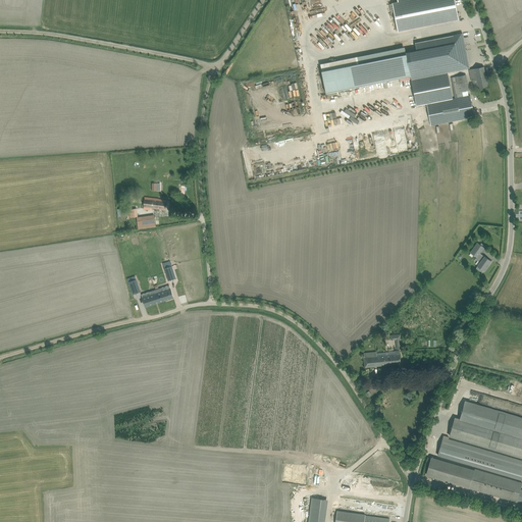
[(459,19),(454,0),(406,0),(398,2),(393,3),(398,32),(454,20),(459,19)]
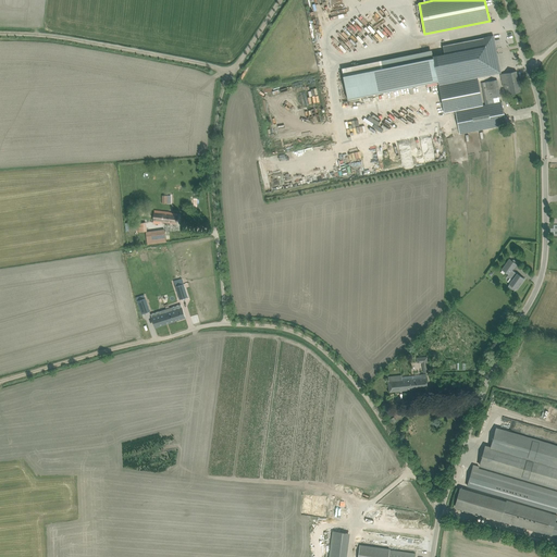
[(359,14),(355,22),(359,25),(364,17),(359,14)]
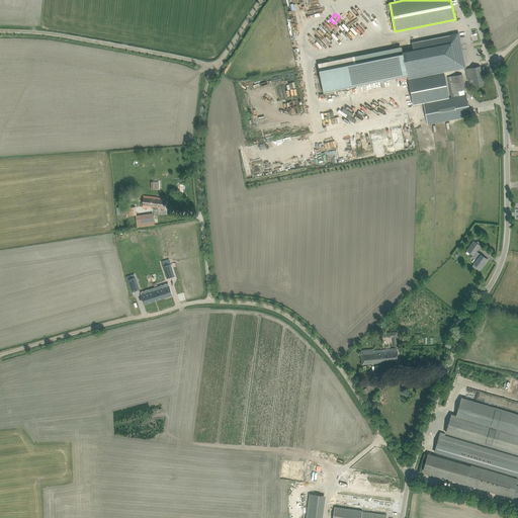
[(414,51),(403,53),(403,54),(403,56),(407,75),(408,77),(408,79),(464,68),(457,34),(448,36),(448,39),(440,41),(440,37),(413,44),(414,51)]
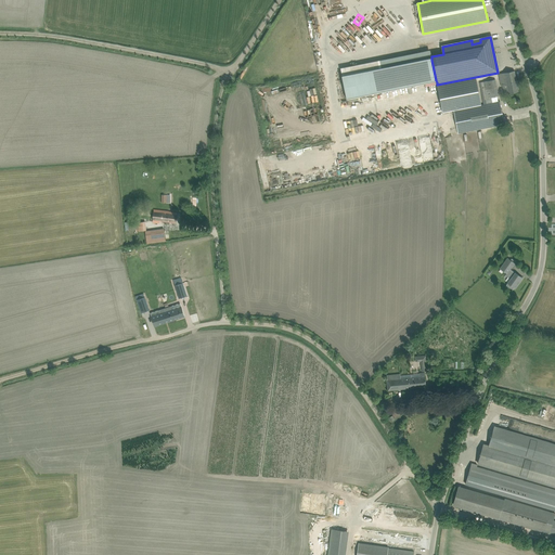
[(431,60),(341,77),(347,101),(437,82),(436,80),(431,60)]
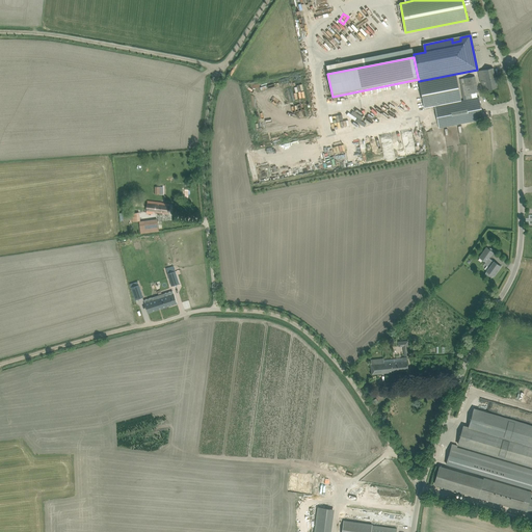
[(493,68),(478,71),(480,83),(482,82),(483,90),(484,90),(485,91),(487,91),(487,89),(498,87),(494,72),(493,68)]
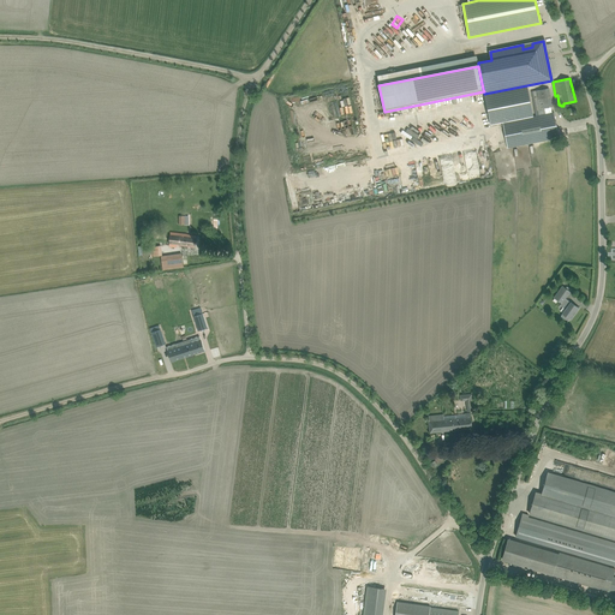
[(549,88),(536,90),(539,108),(551,106),(553,106),(549,88)]
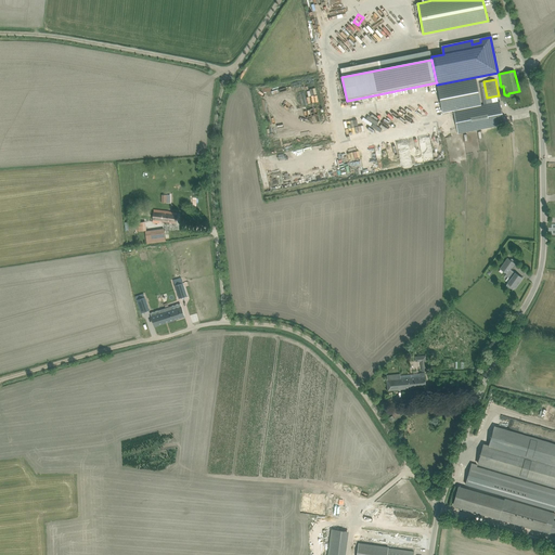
[(504,125),(500,101),(492,103),(488,103),(487,104),(453,110),(457,133),(459,133),(464,132),(504,125)]
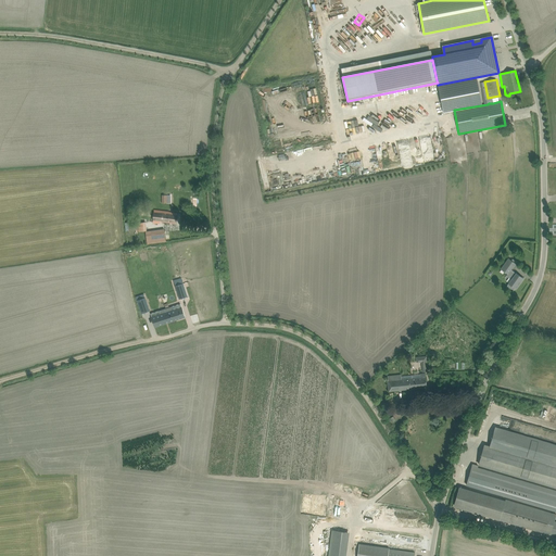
[(160,220),(171,223),(176,223),(177,213),(169,212),(154,210),(153,222),(160,223),(160,220)]
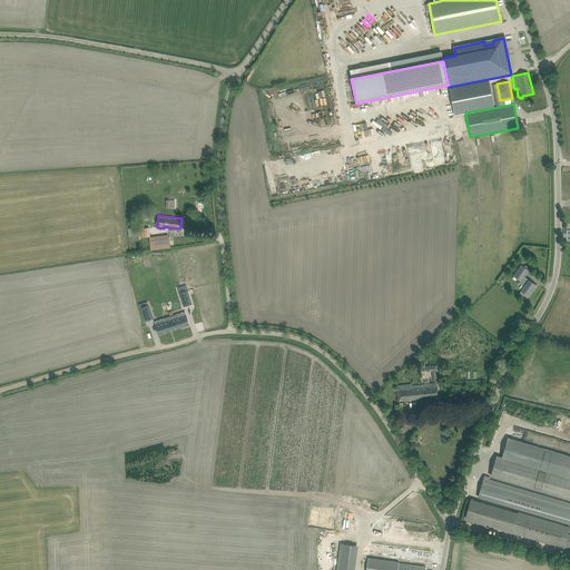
[(151,249),(169,247),(168,236),(150,238),(151,249)]
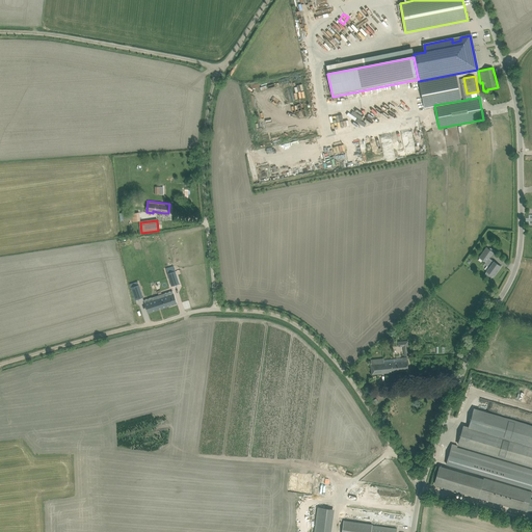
[(487,271),(489,273),(494,276),(501,266),(494,262),(489,258),(494,253),(486,247),(479,258),(486,262),(491,265),(487,271)]
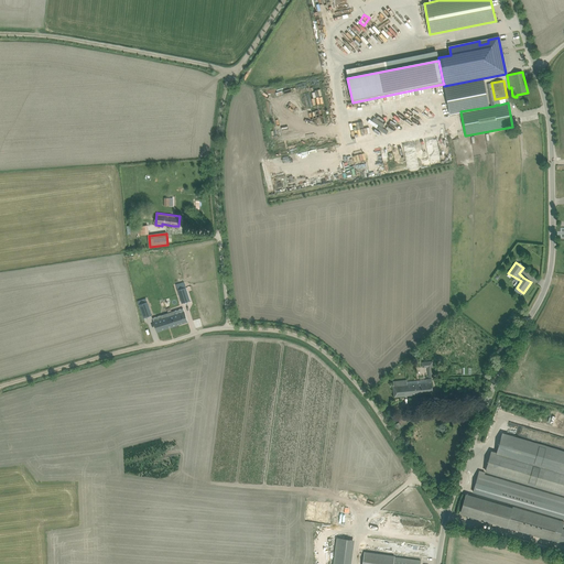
[(184,282),(176,284),(182,303),(191,301),(184,282)]
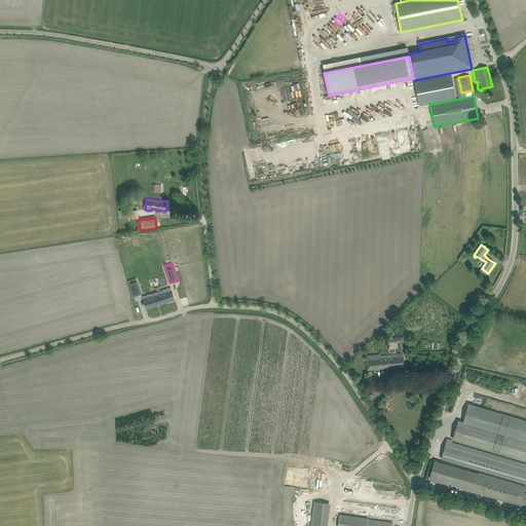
[(134,279),(128,282),(134,296),(142,294),(141,293),(138,282),(135,283),(134,279)]
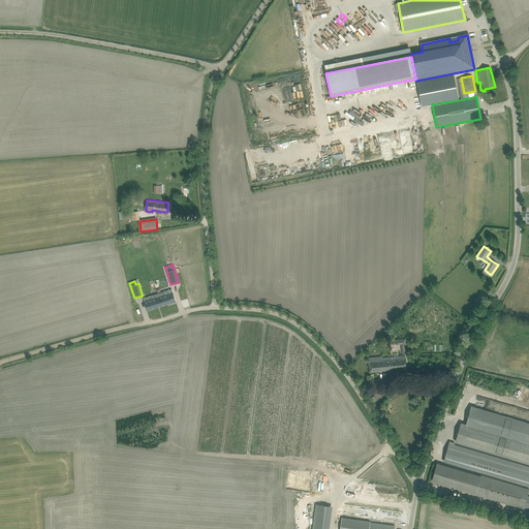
[(162,292),(158,293),(161,306),(176,302),(173,292),(163,296),(162,292)]
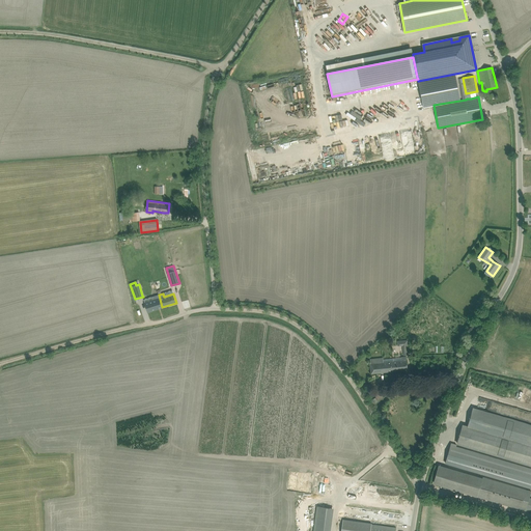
[(155,300),(145,303),(148,312),(162,307),(159,295),(154,297),(155,300)]
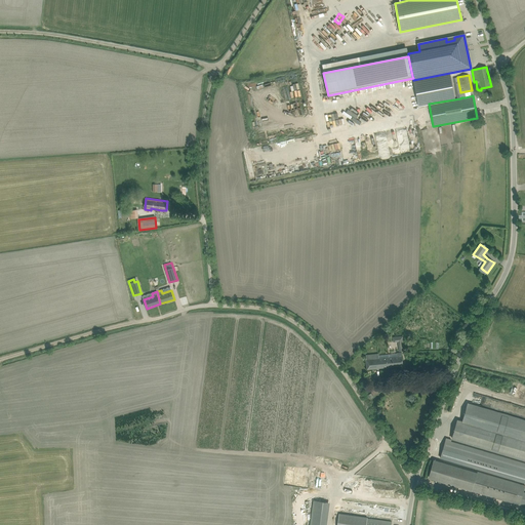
[(398,341),(399,352),(404,351),(403,335),(393,336),(393,342),(398,341)]
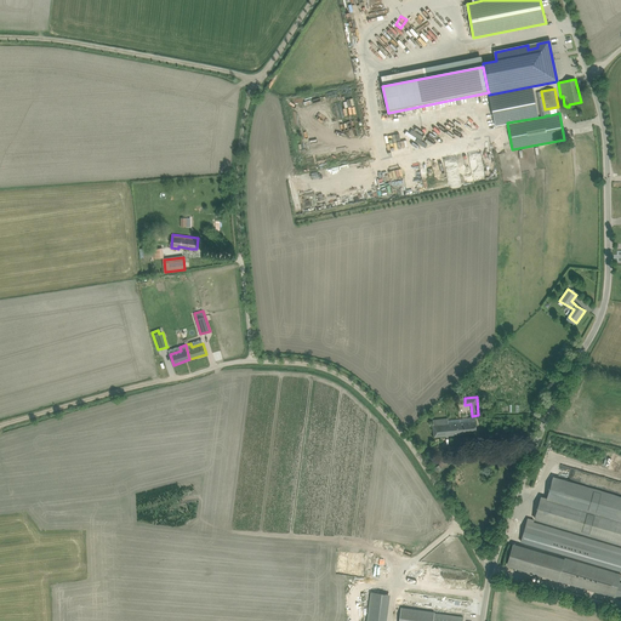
[(448,419),(439,420),(433,420),(434,437),(477,432),(476,417),(469,417),(469,421),(461,422),(460,419),(448,420),(448,419)]
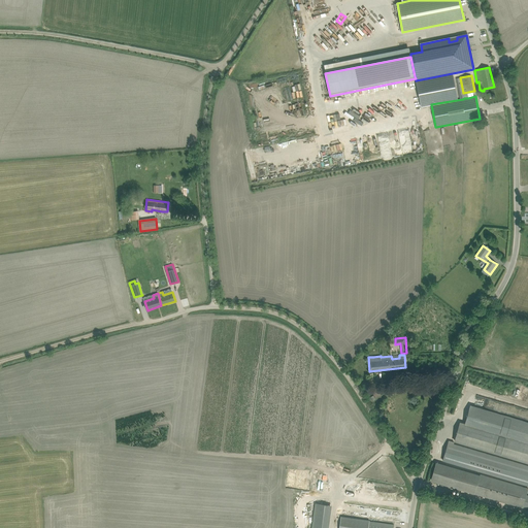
[(465,424),(461,423),(455,441),(527,462),(527,421),(470,404),(465,424)]
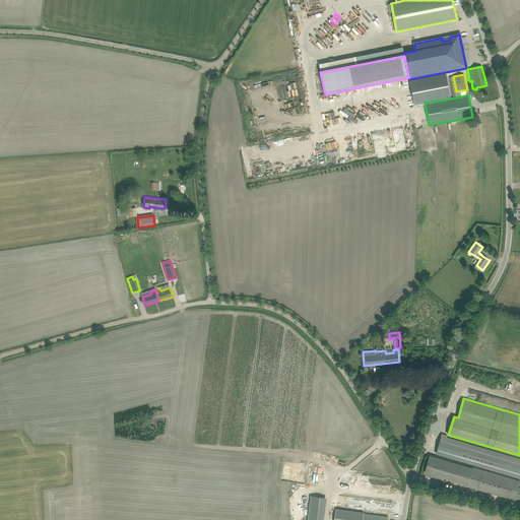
[(443,435),(438,453),(519,478),(519,458),(448,437),(448,436),(443,435)]
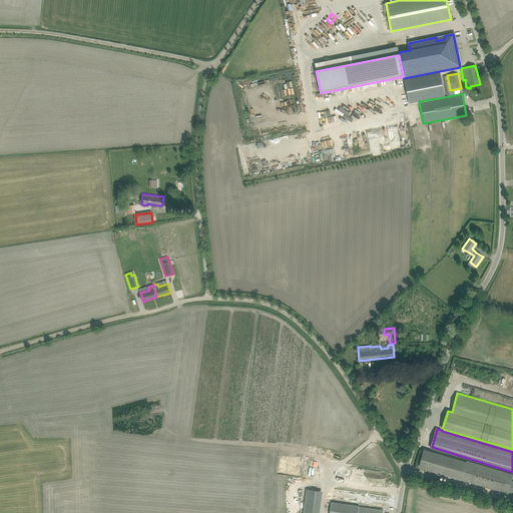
[(461,480),(461,479),(512,494),(512,481),(511,481),(512,475),(512,474),(467,461),(425,449),(420,468),(461,480)]
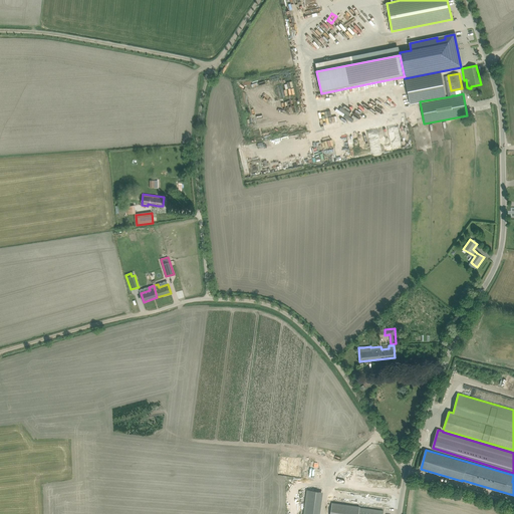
[(307,490),(303,513),(316,513),(320,492),(307,490)]
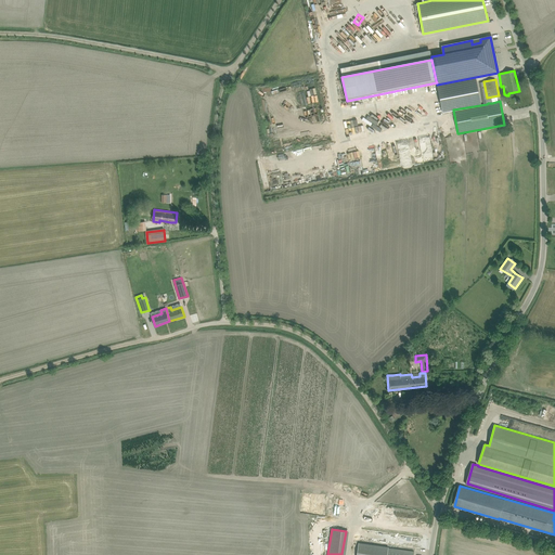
[(357,554),(413,554),(414,552),(359,544),(357,554)]
